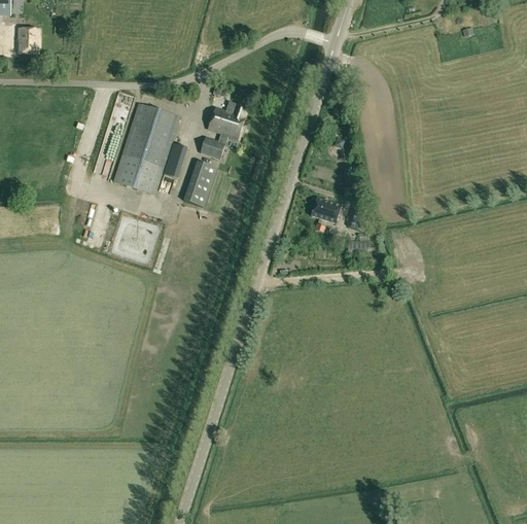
[(0,0),(0,10),(12,11),(12,0),(0,0)]
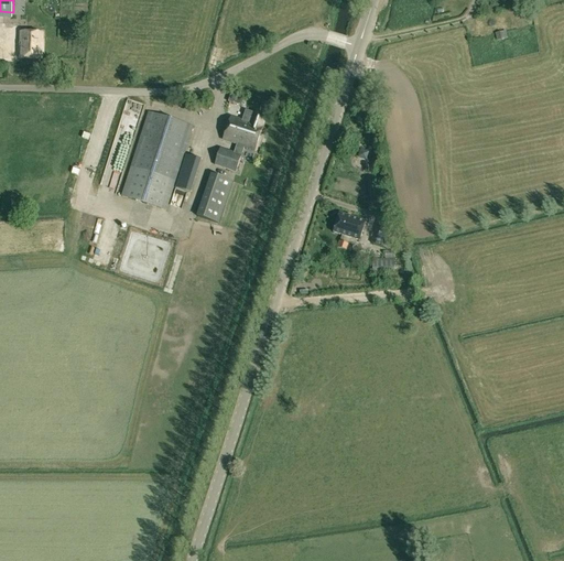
[(507,35),(505,28),(495,31),(497,38),(507,35)]
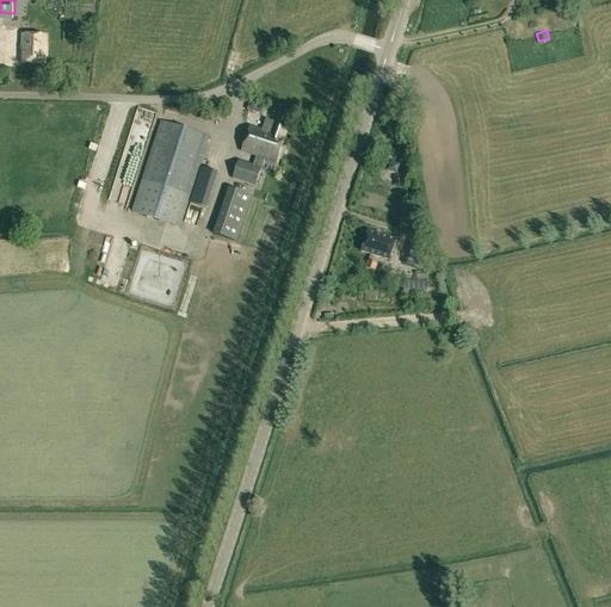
[(13,45),(11,45),(12,36),(4,36),(4,45),(5,45),(5,56),(22,57),(22,59),(44,60),(45,31),(24,31),(24,42),(13,42),(13,45)]
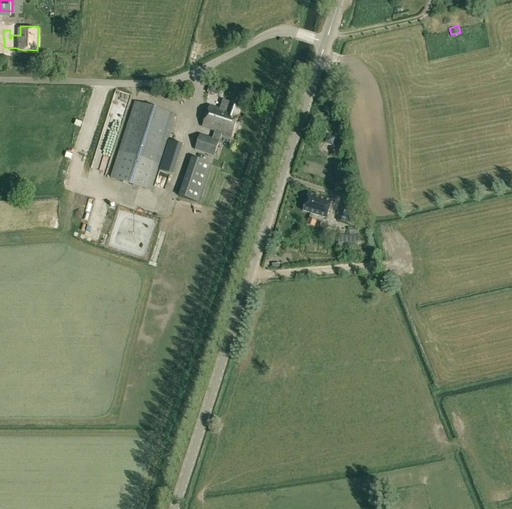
[(194,147),(214,154),(221,130),(231,133),(240,103),(223,97),(220,106),(210,103),(203,124),(202,123),(194,147)]
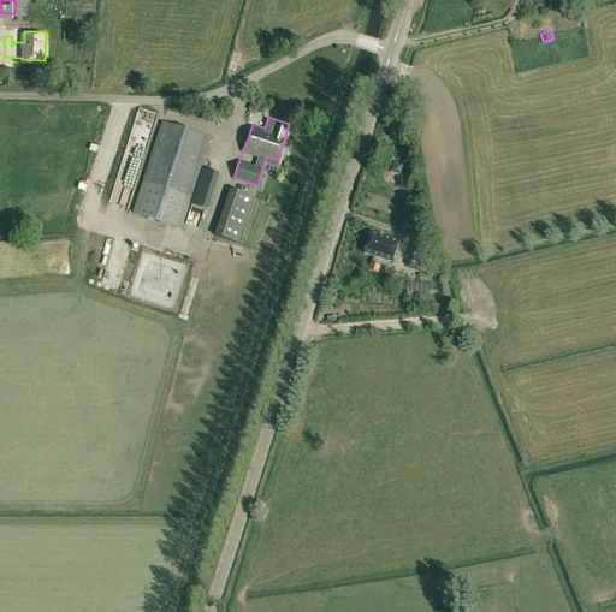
[(161,118),(132,211),(182,226),(211,134),(161,118)]
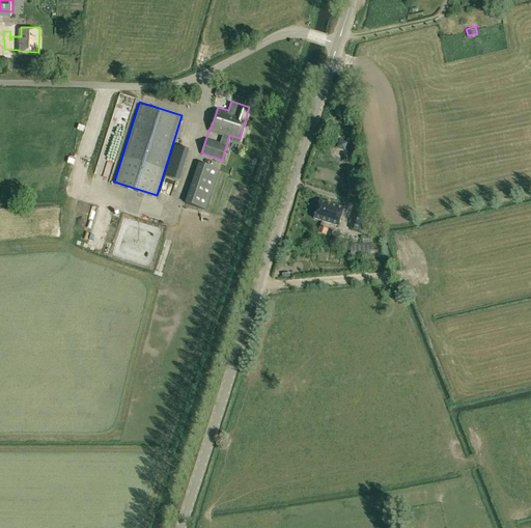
[(123,145),(108,139),(99,163),(115,169),(123,145)]
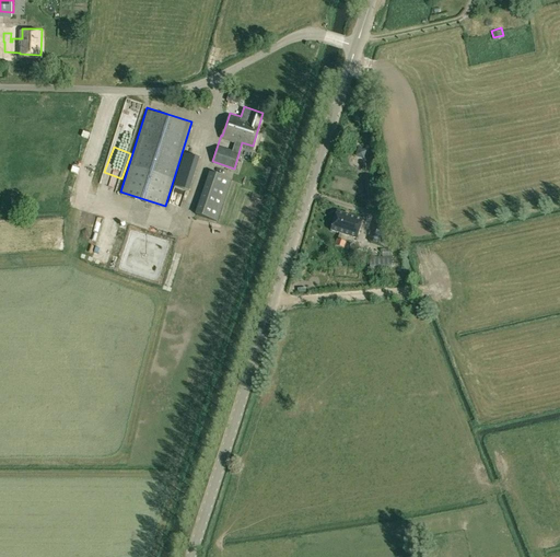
[(188,189),(199,155),(184,150),(174,184),(188,189)]
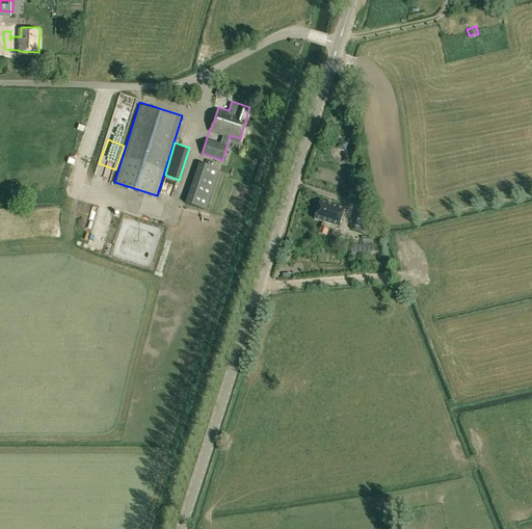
[(187,202),(206,208),(218,168),(200,162),(187,202)]
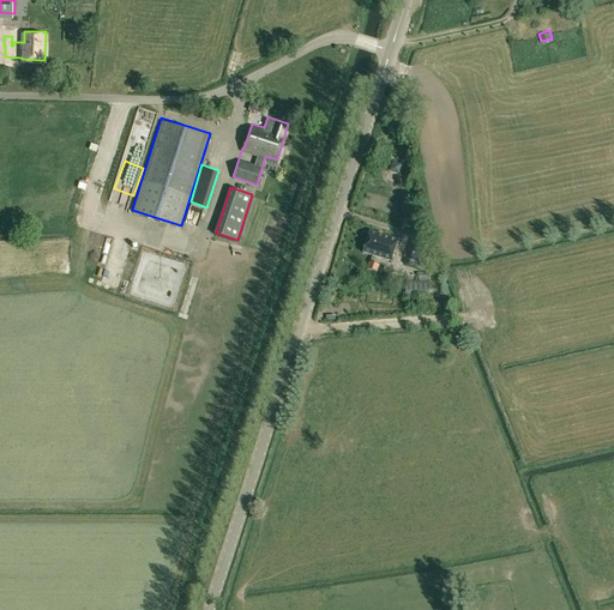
[(391,258),(397,237),(369,228),(362,249),(372,252),(381,255),(391,258)]
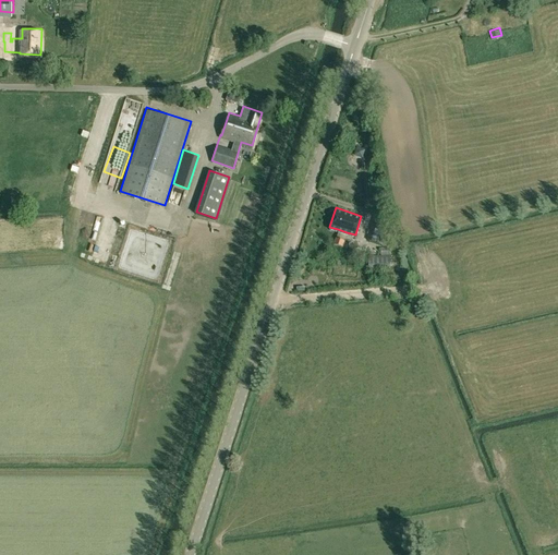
[(381,241),(384,232),(385,228),(371,224),(366,236),(381,241)]
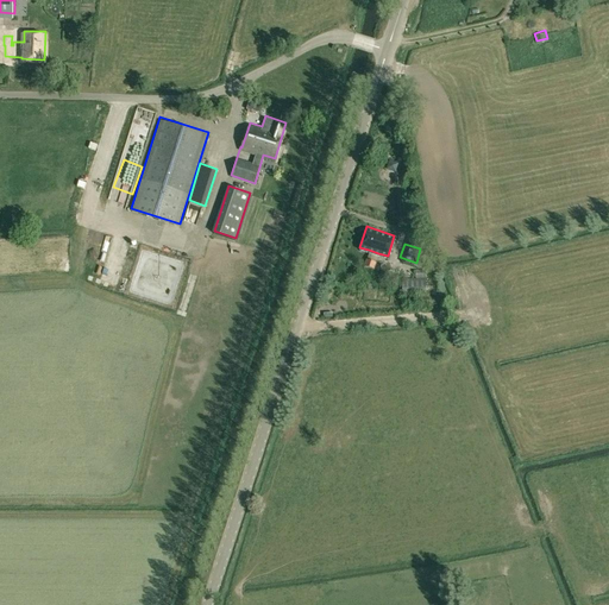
[(366,257),(364,263),(374,266),(376,259),(366,257)]
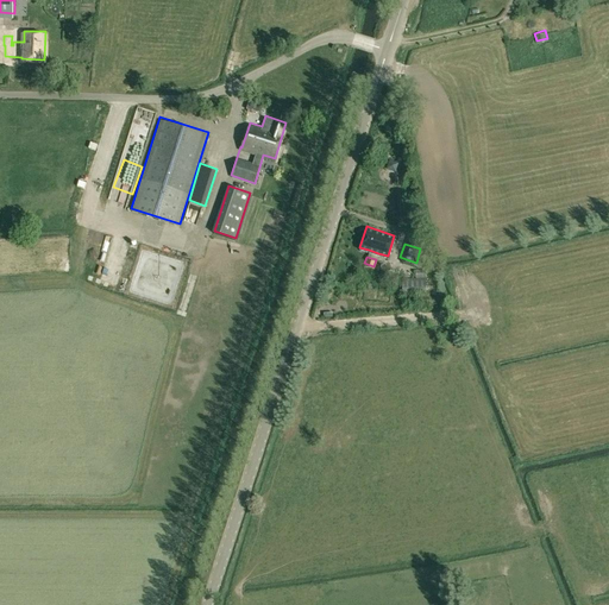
[(402,289),(425,288),(425,276),(402,276),(402,289)]
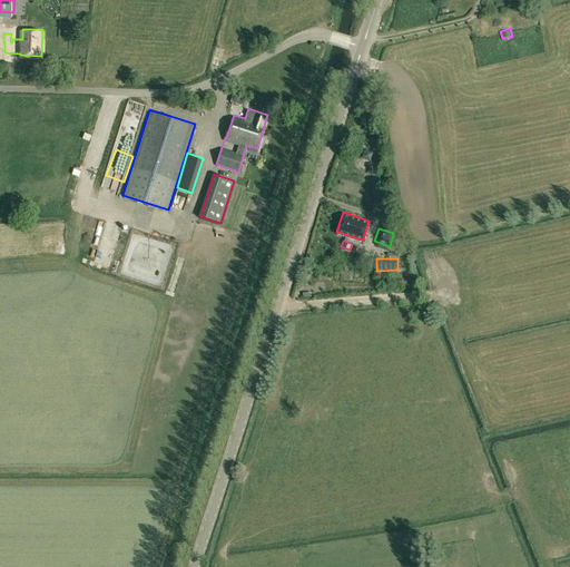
All buildings are outlined.
